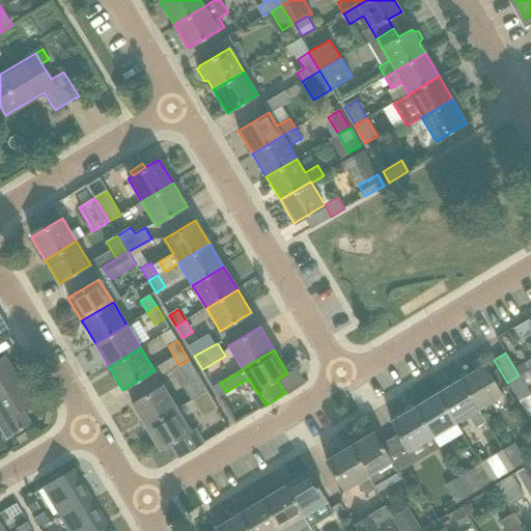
[(0,427),(6,439),(30,424),(22,410),(32,403),(3,357),(0,359),(0,427)]
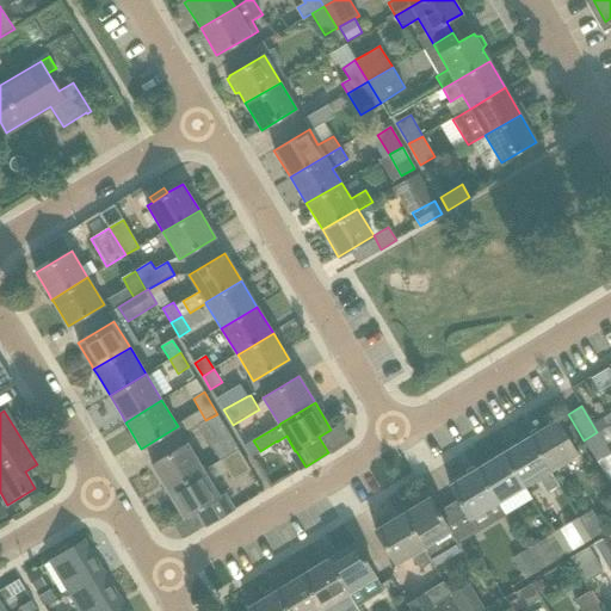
[(556,420),(529,436),(550,471),(550,470),(576,455),(556,420)]
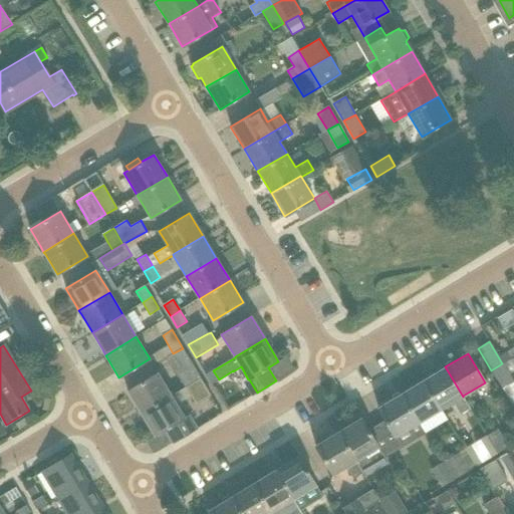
[(491,370),(513,407),(513,382),(513,381),(502,363),(491,370)]
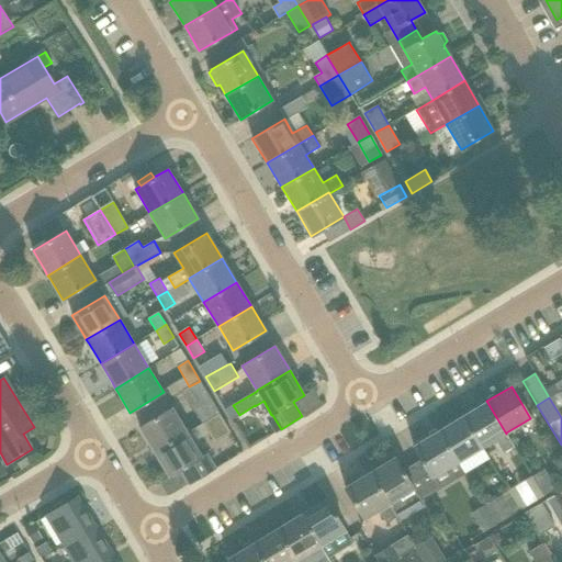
[(486,401),(462,416),(482,448),(495,439),(503,453),(514,447),(506,433),(506,434),(486,401)]
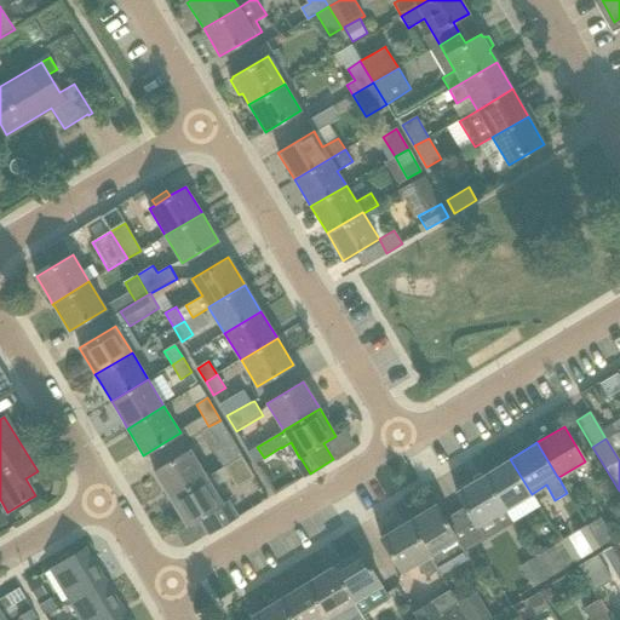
[(216,454),(223,468),(241,455),(234,443),(216,454)]
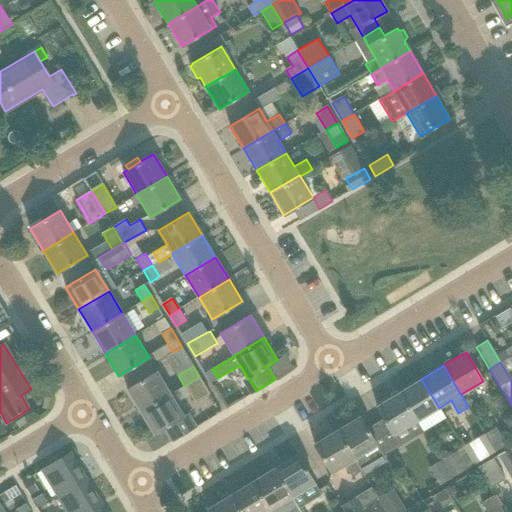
[(137,407),(140,412),(170,394),(157,371),(127,389),(137,407)]
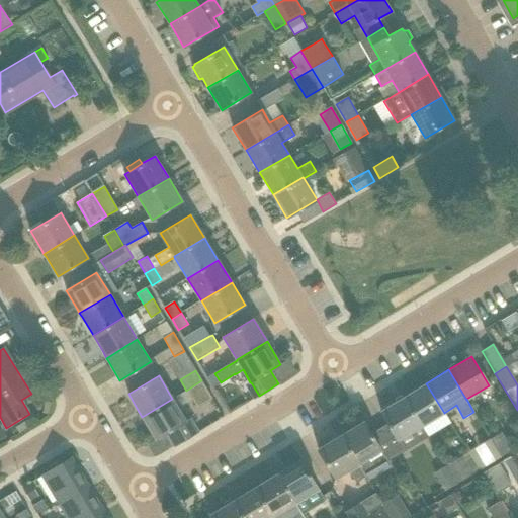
[(201,380),(186,391),(196,408),(212,399),(201,380)]
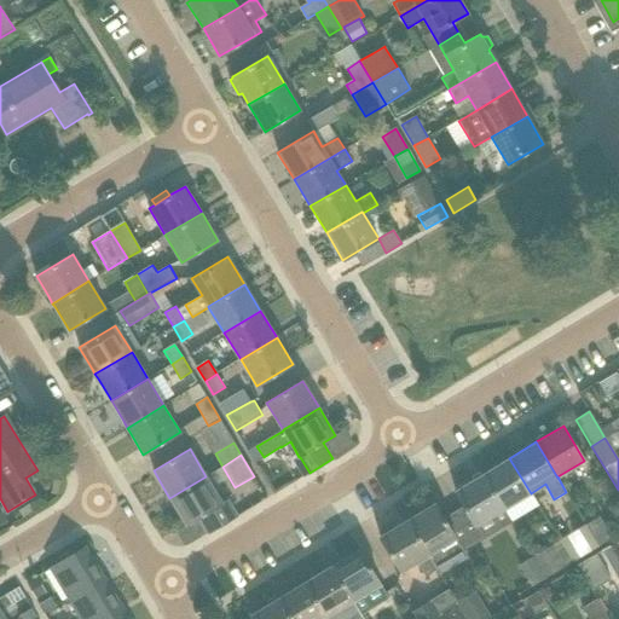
[(509,458),(482,474),(503,509),(531,493),(509,458)]
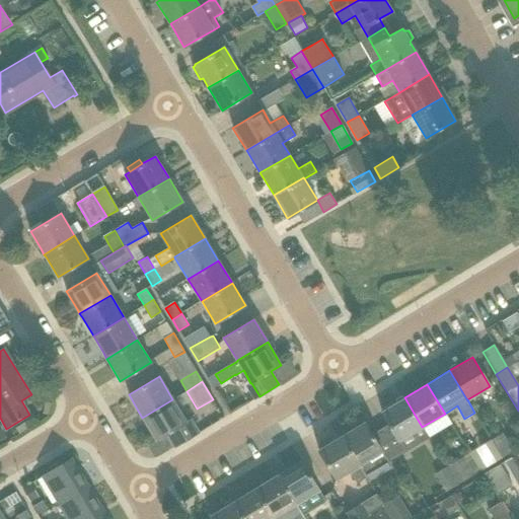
[(172,399),(142,418),(145,422),(156,440),(166,434),(174,448),(195,436),(187,422),(178,409),(187,403),(181,394),(173,399),(172,399)]
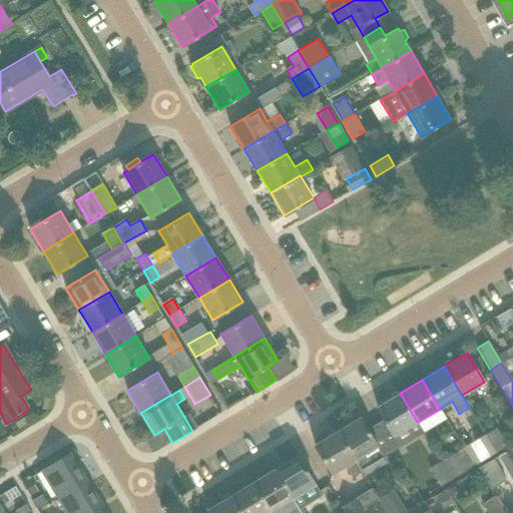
[(417,422),(400,393),(377,407),(395,436),(417,422)]
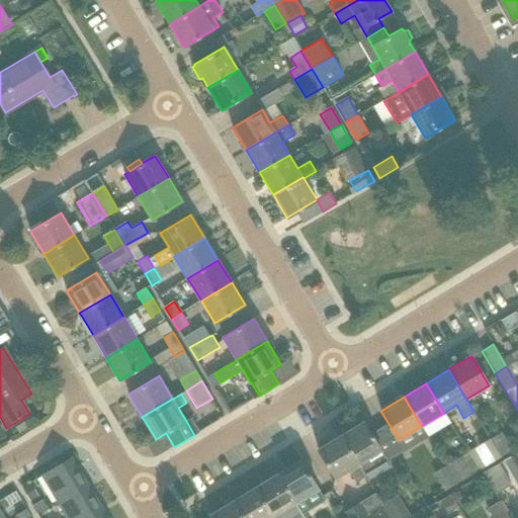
[(350,429),(341,435),(359,464),(365,477),(368,481),(376,476),(372,469),(387,460),(363,421),(362,422),(361,419),(348,427),(350,429)]
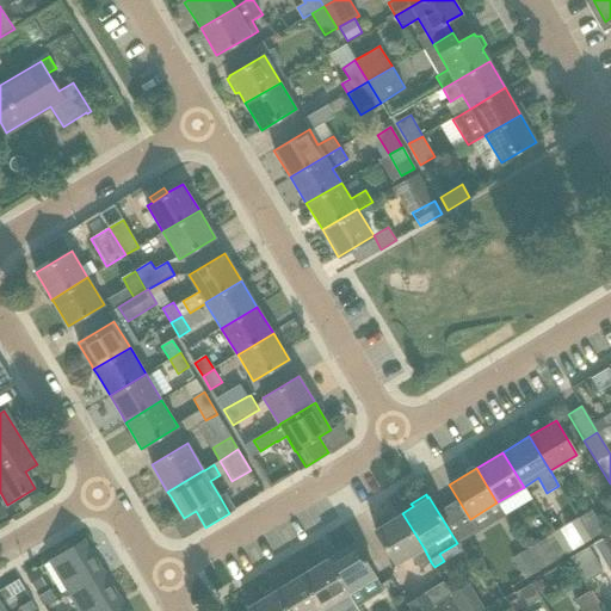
[(591,510),(578,518),(591,538),(603,531),(591,510)]
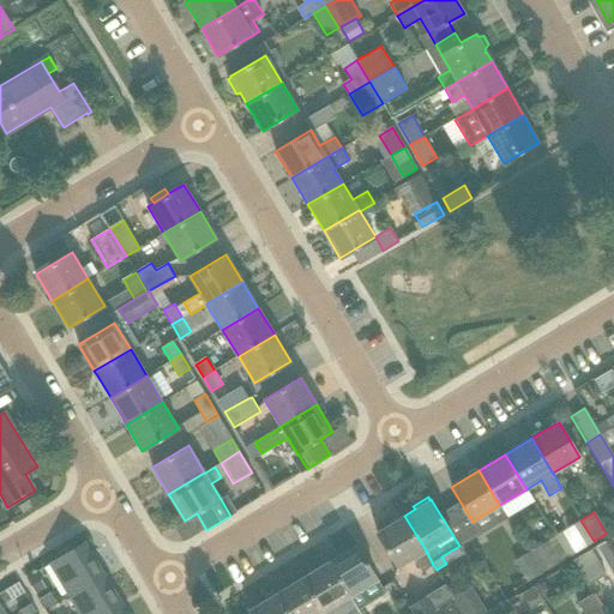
[(426,551),(404,516),(377,533),(398,567),(414,558),(422,571),(433,565),(426,551)]
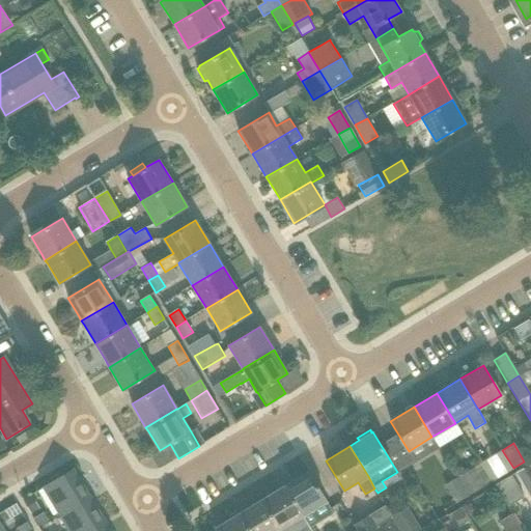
[(513,468),(502,450),(492,456),(502,475),(513,468)]
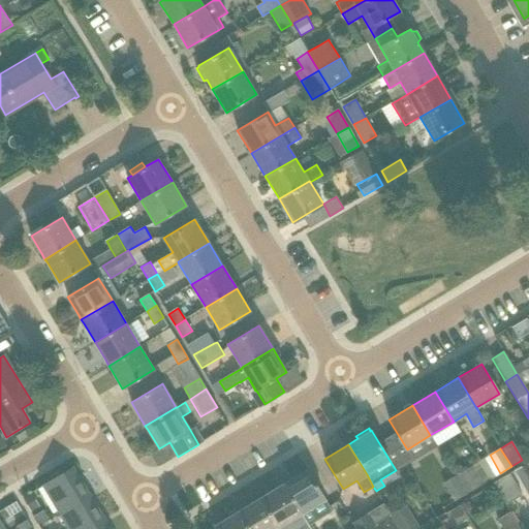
[(42,486),(58,510),(88,493),(72,467),(42,486)]
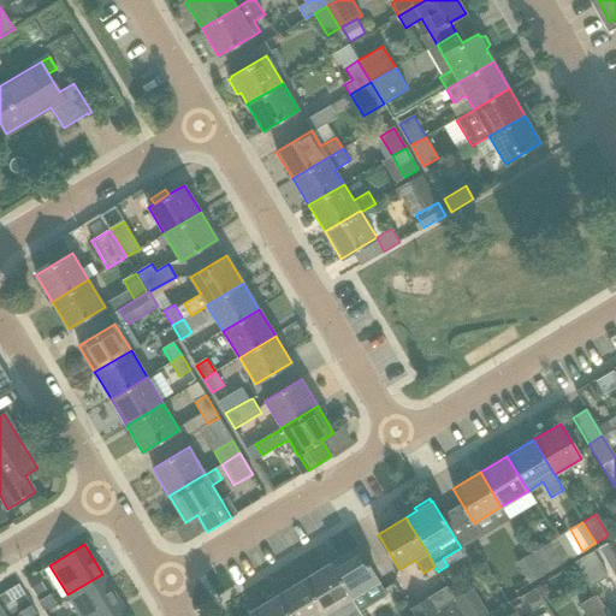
[(357,546),(330,563),(350,598),(353,597),(379,581),(357,546)]
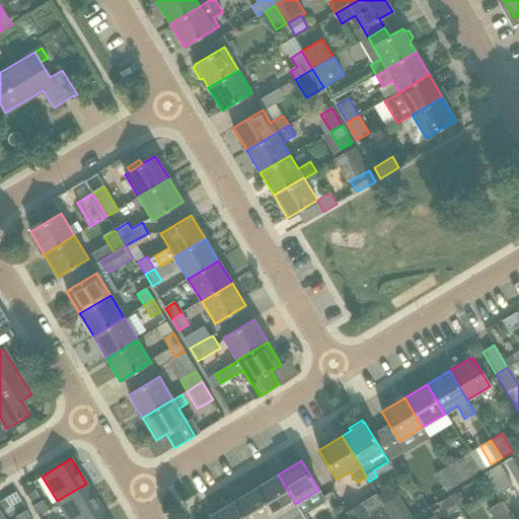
[(457,460),(446,466),(457,485),(467,478),(457,460)]
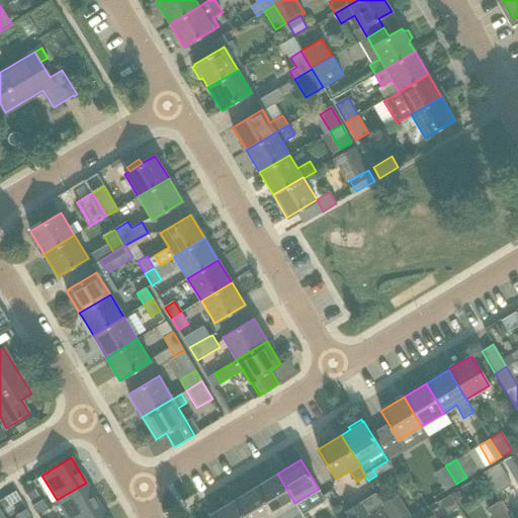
[(499,463),(485,471),(485,472),(491,483),(506,473),(500,463),(499,463)]
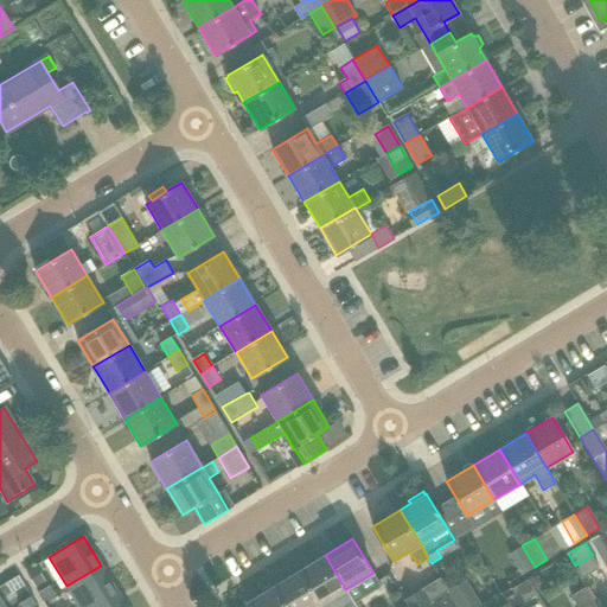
[(535,567),(522,545),(510,554),(522,574),(535,567)]
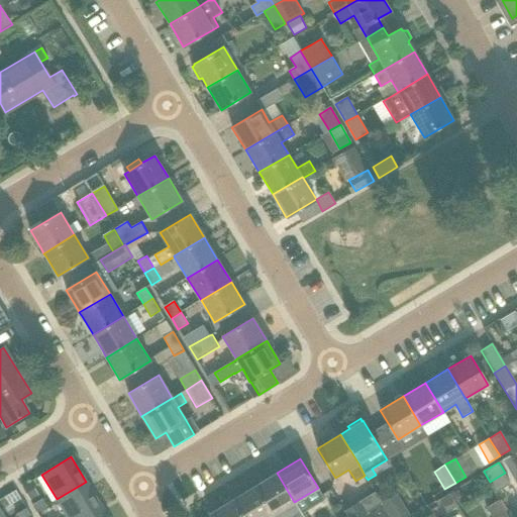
[(277,473),(254,486),(273,515),(274,516),(303,516),(304,516),(296,501),(294,502),(277,473)]
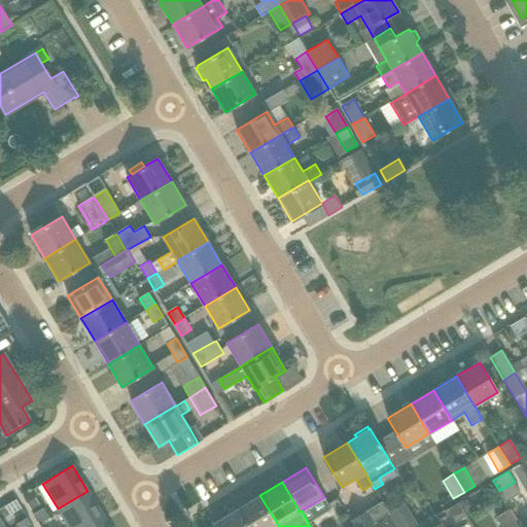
[(58,508),(68,526),(83,526),(103,516),(88,491),(58,508)]
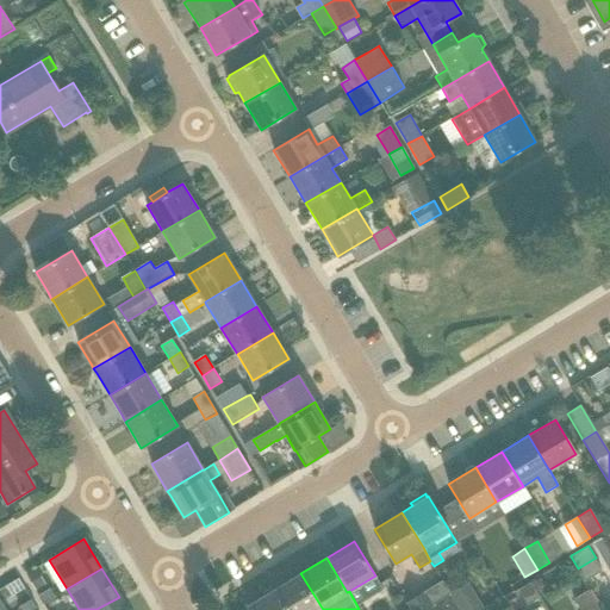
[(36,570),(26,574),(33,587),(43,582),(36,570)]
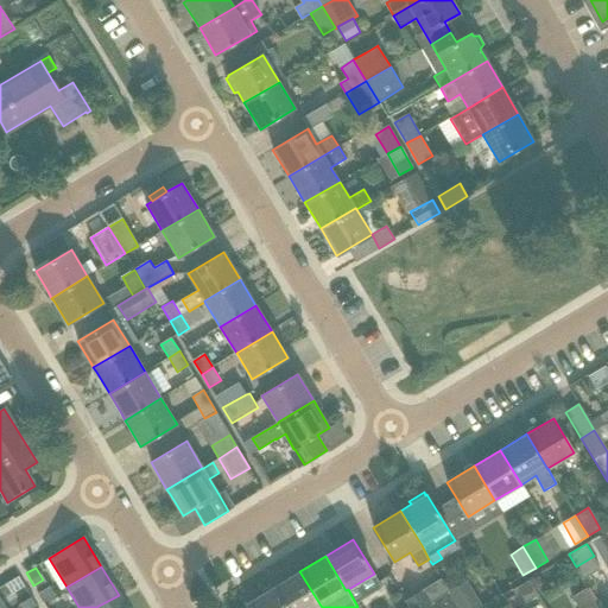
[(299,571),(273,588),(284,607),(317,607),(321,606),(299,571)]
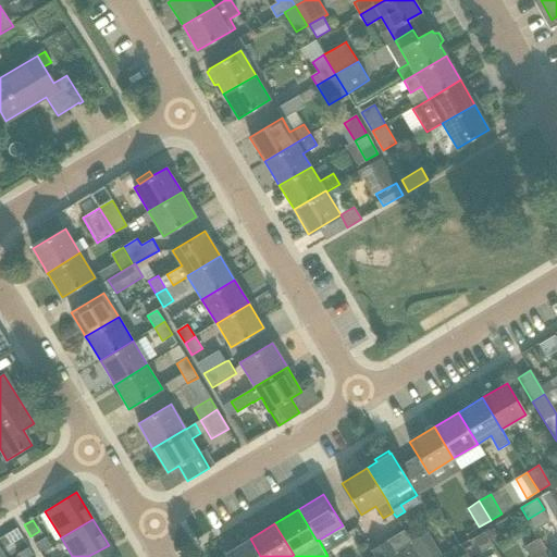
[(473,539),(481,551),(493,544),(484,531),(473,539)]
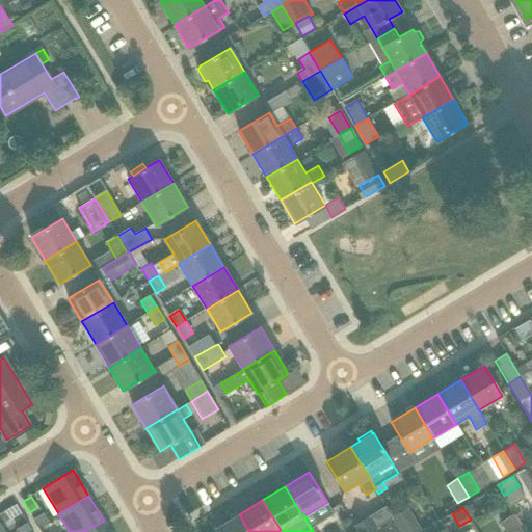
[(419,531),(421,531),(407,508),(394,517),(402,531),(419,531)]
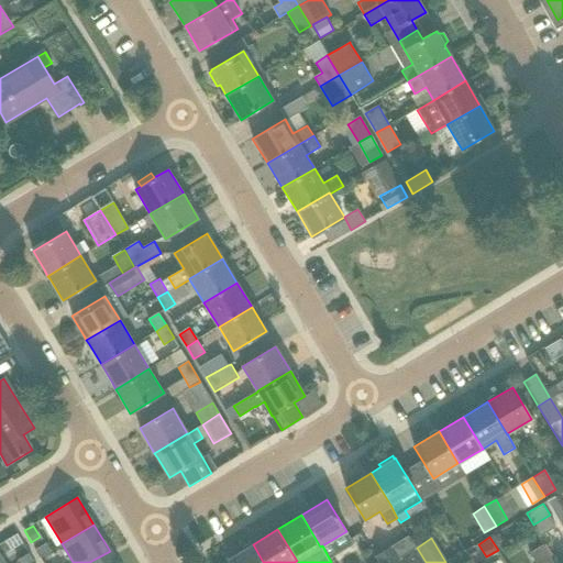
[(263,562),(253,544),(229,559),(230,562),(263,562)]
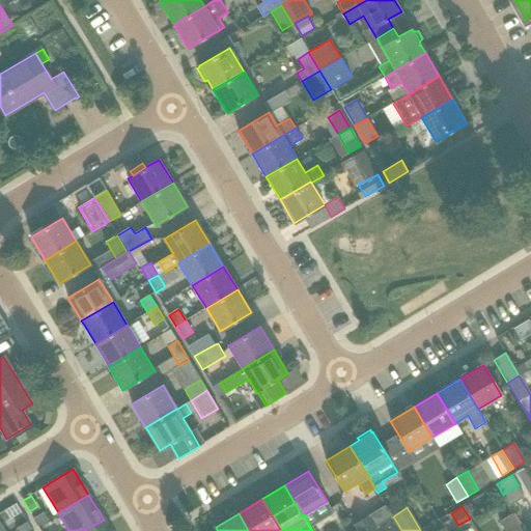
[(500,521),(505,530),(524,530),(520,525),(513,513),(500,521)]
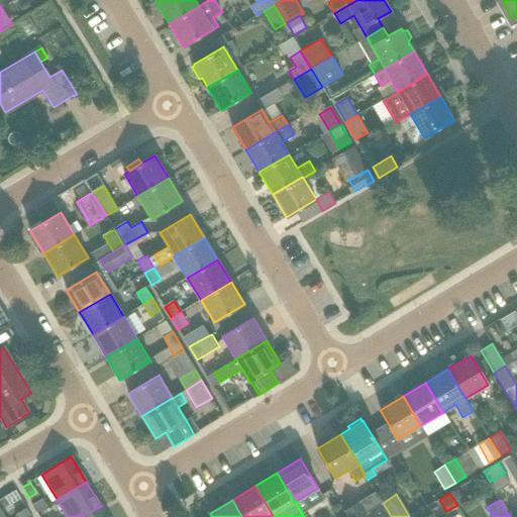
[(390,516),(382,503),(367,512),(359,501),(344,510),(347,516),(390,516)]
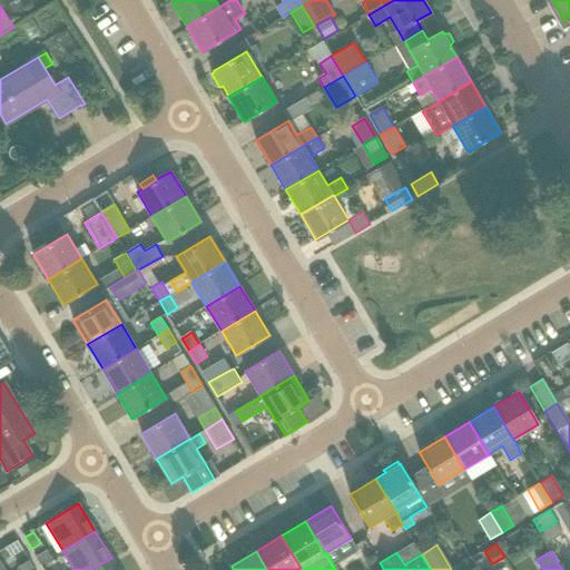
[(55,556),(46,560),(50,567),(58,562),(55,556)]
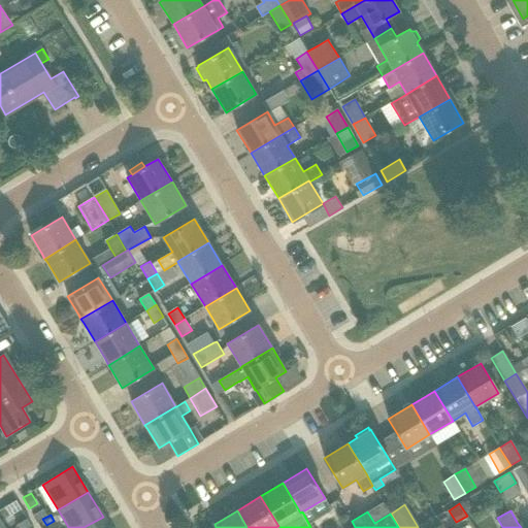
[(109,527),(103,517),(84,527),(109,527)]
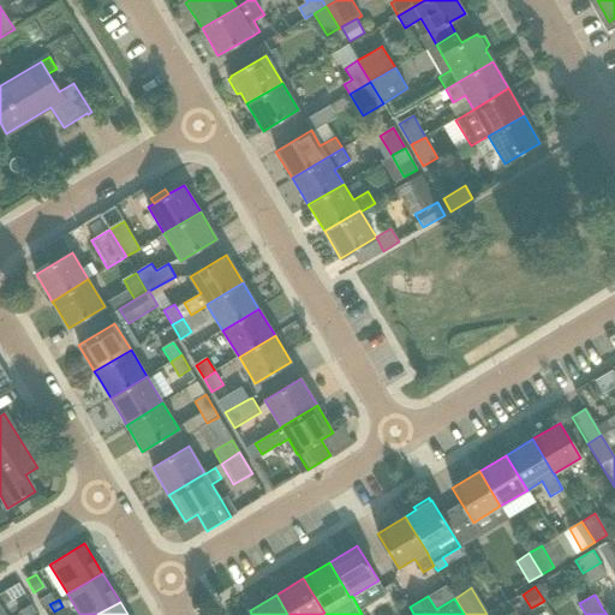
[(31,604),(19,611),(21,614),(30,614),(36,611),(31,604)]
